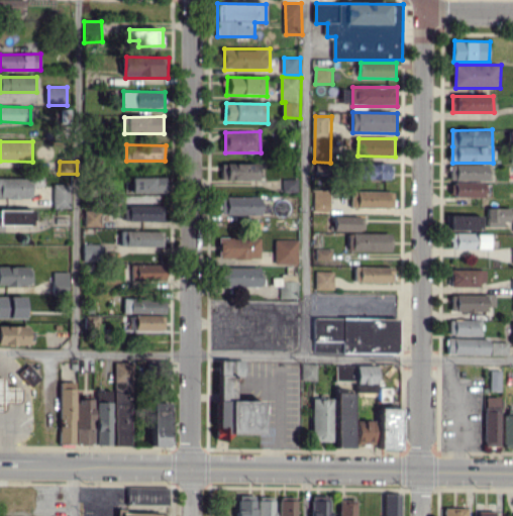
[(261,164),(223,164),(224,181),(261,181),(261,164)]
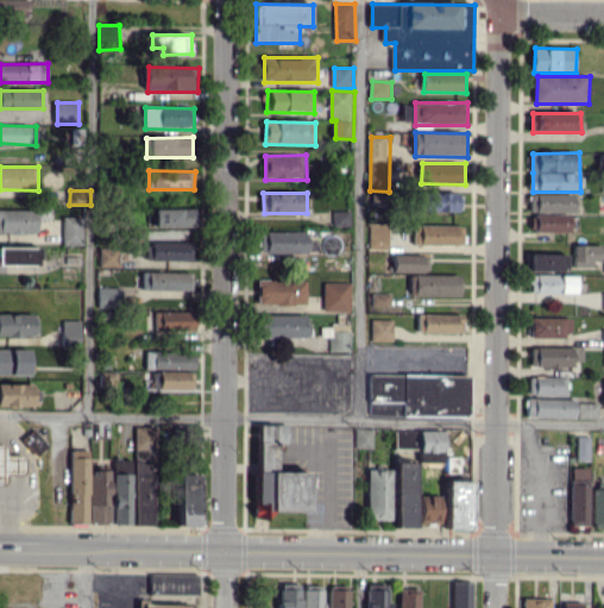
[(464,193),(423,193),(423,212),(464,212),(464,193)]
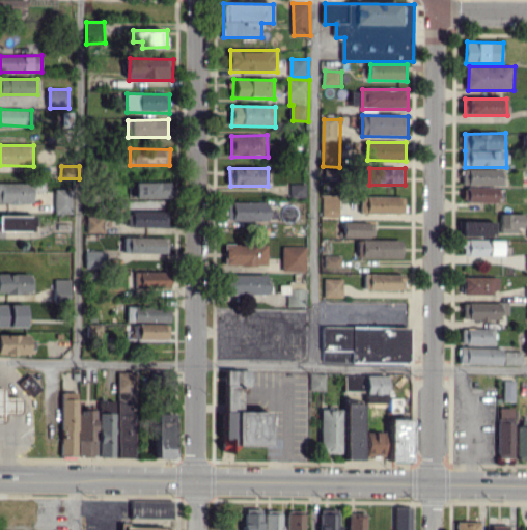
[(503,170),(465,169),(465,186),(502,186),(503,170)]
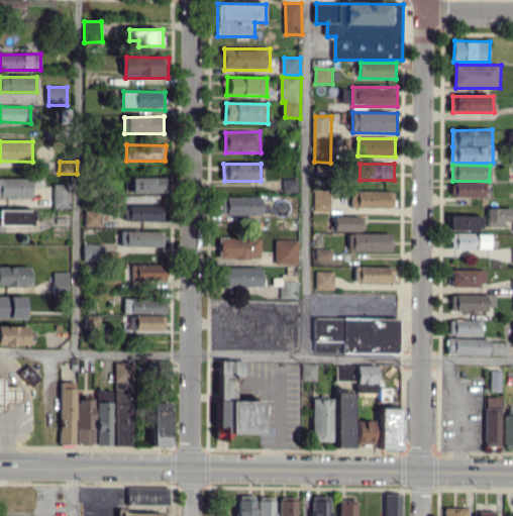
[(34,179),(0,178),(0,197),(33,199),(34,179)]
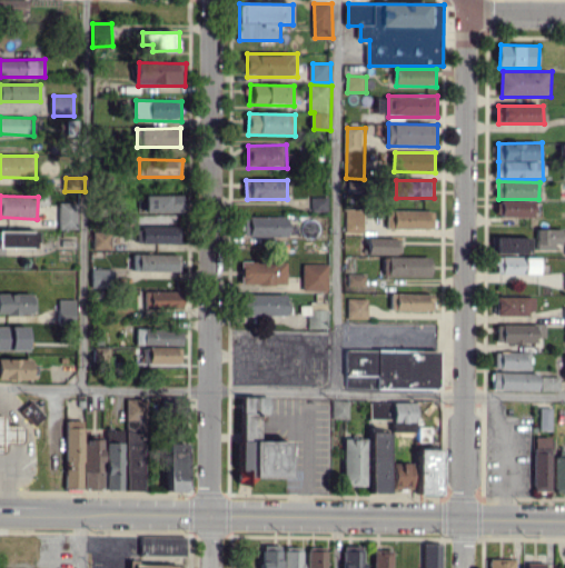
[(146,196),(146,212),(186,212),(186,196),(146,196)]
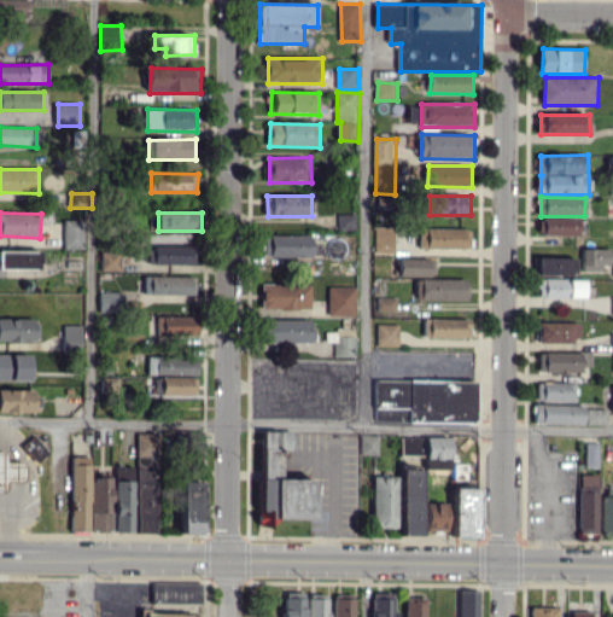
[(358,215),(342,214),(342,230),(358,231),(358,215)]
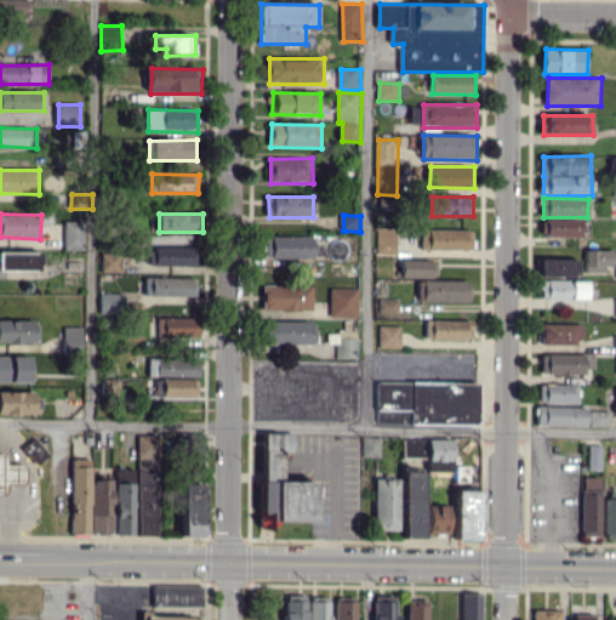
[(583,220),(545,219),(545,237),(583,238),(583,220)]
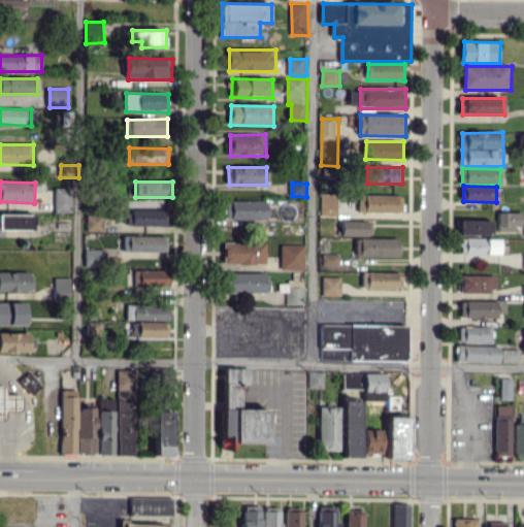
[(74,213),(74,189),(57,188),(57,213),(74,213)]
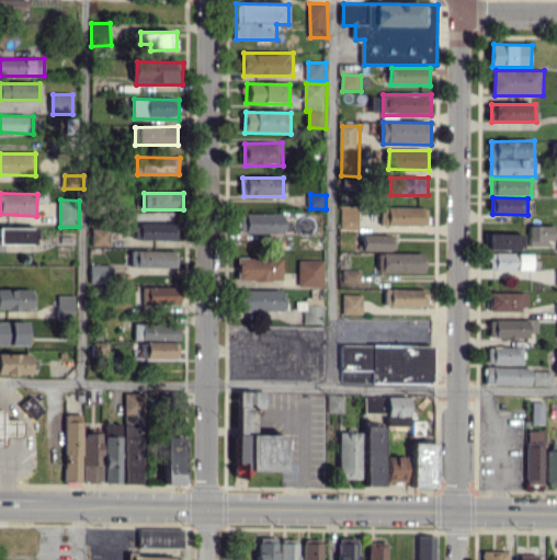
[(343,230),(361,230),(361,207),(343,206),(343,230)]
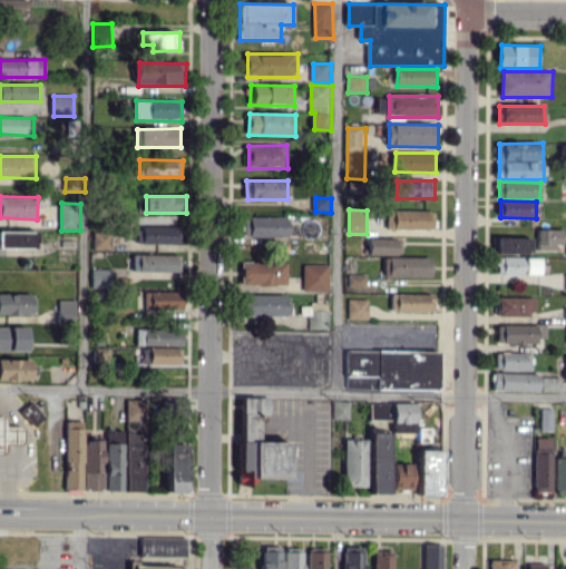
[(437,231),(438,212),(390,211),(390,229),(437,231)]
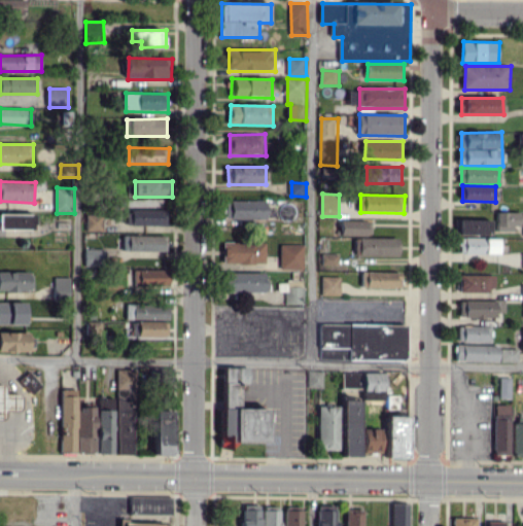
[(268,201),(228,201),(227,219),(268,220),(268,201)]
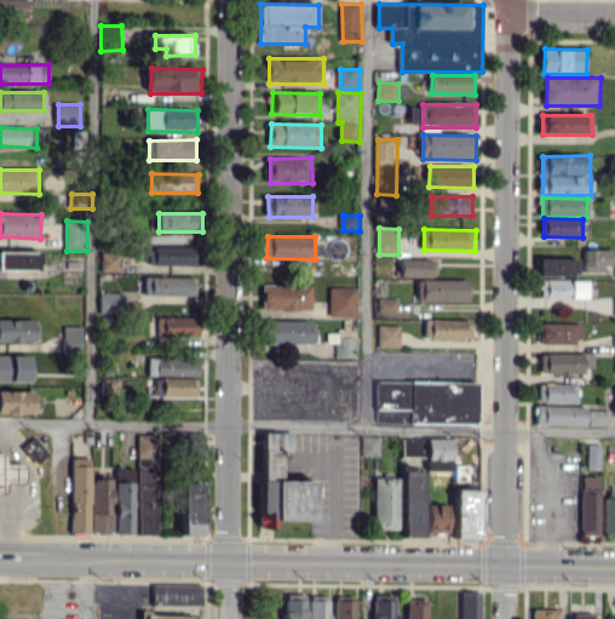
[(199,248),(151,247),(150,265),(199,267),(199,248)]
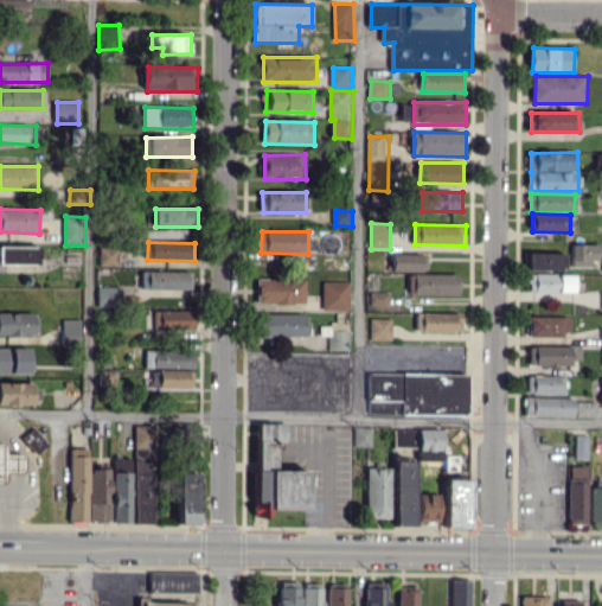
[(42,246),(0,247),(0,265),(42,265),(42,246)]
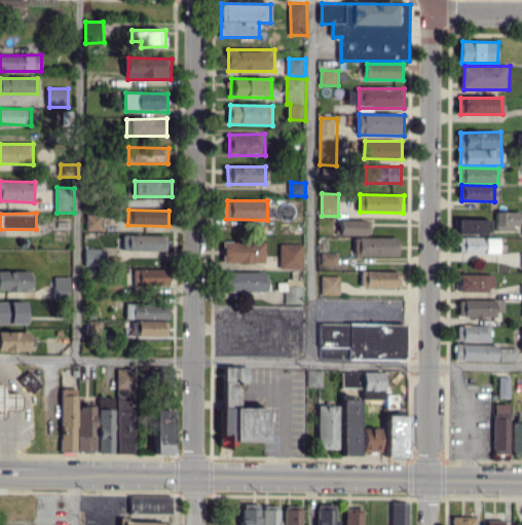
[(521,213),(498,213),(498,232),(514,232),(514,227),(521,227),(521,213)]
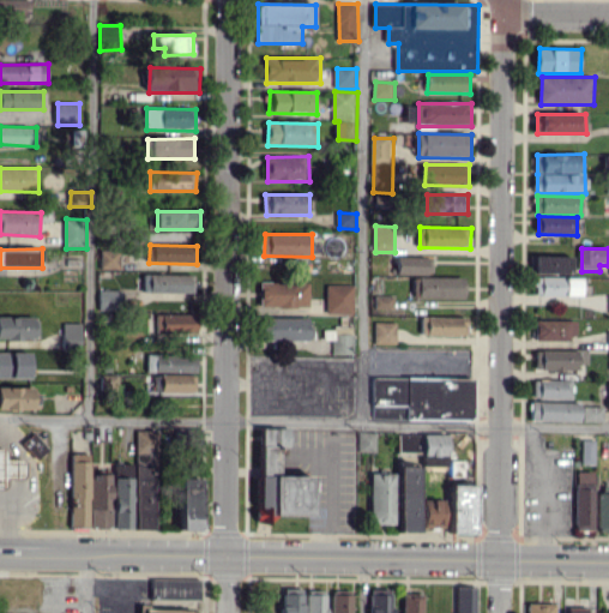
[(103,252),(103,270),(122,270),(122,252),(103,252)]
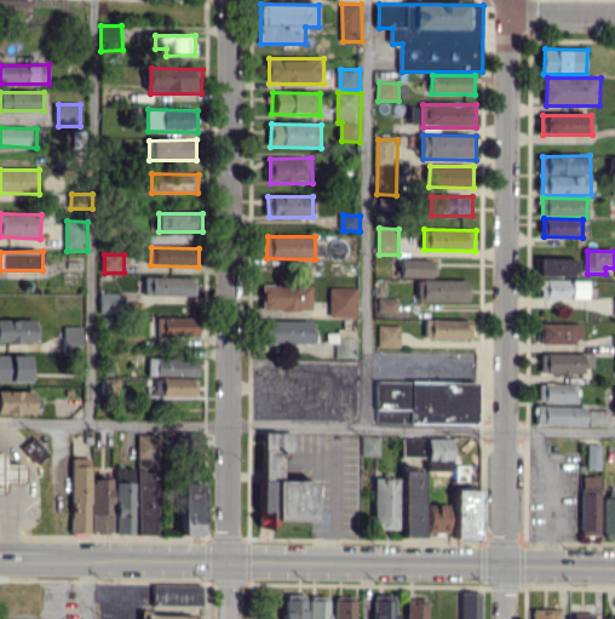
[(580,278),(581,259),(539,258),(539,276),(580,278)]
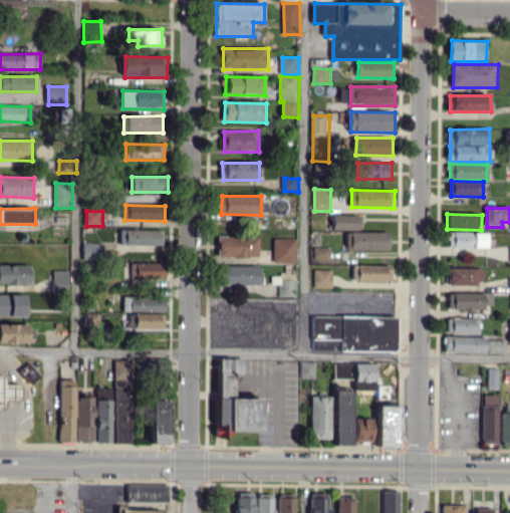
[(334,231),(348,231),(348,250),(392,250),(392,233),(364,232),(364,216),(335,216),(334,231)]
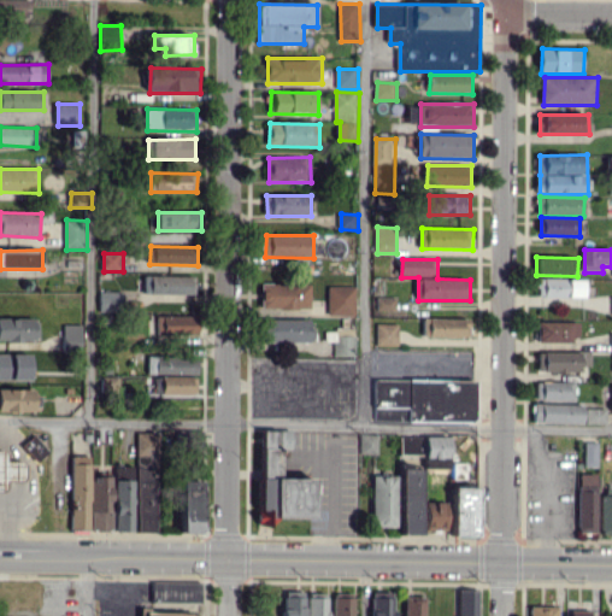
[(198,295),(198,277),(147,276),(147,295),(198,295)]
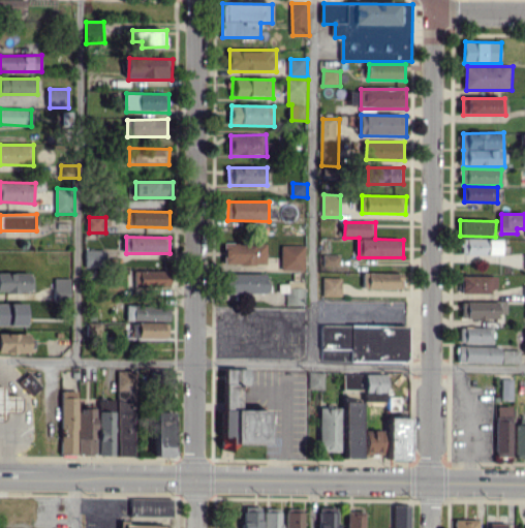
[(502,255),(503,240),(464,239),(464,255),(502,255)]
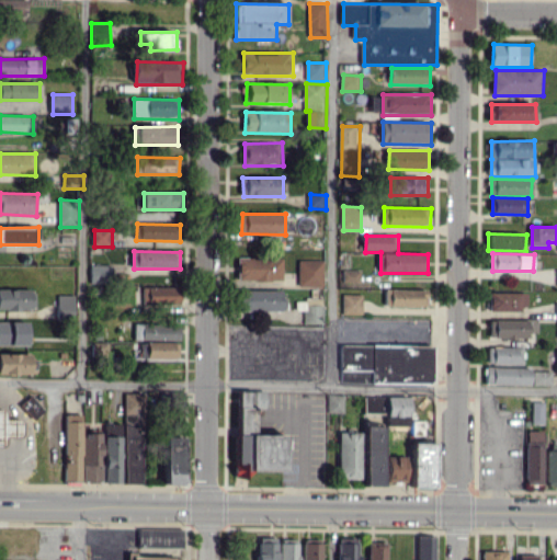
[(285,259),(240,258),(240,283),(284,283),(285,259)]
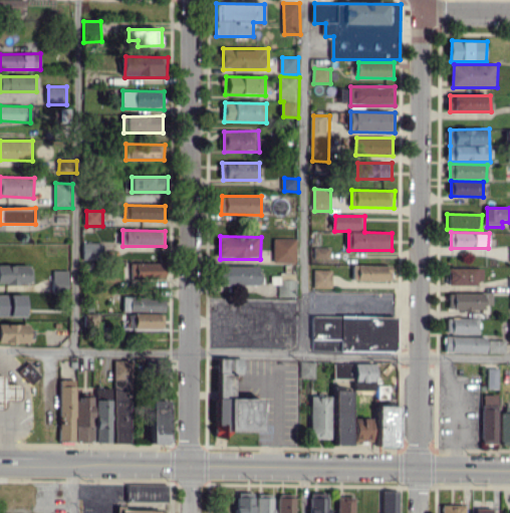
[(298,239),(276,239),(276,263),(298,263),(298,239)]
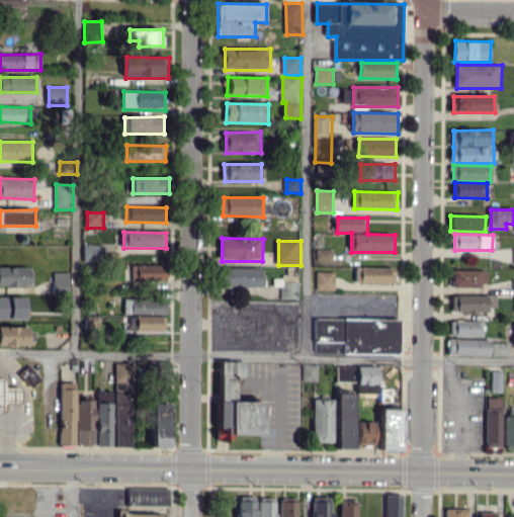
[(85,263),(105,263),(106,245),(85,245),(85,263)]
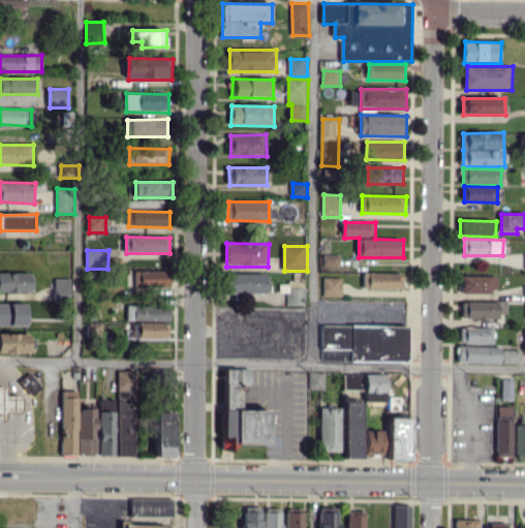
[(326,255),(326,266),(342,266),(342,255),(326,255)]
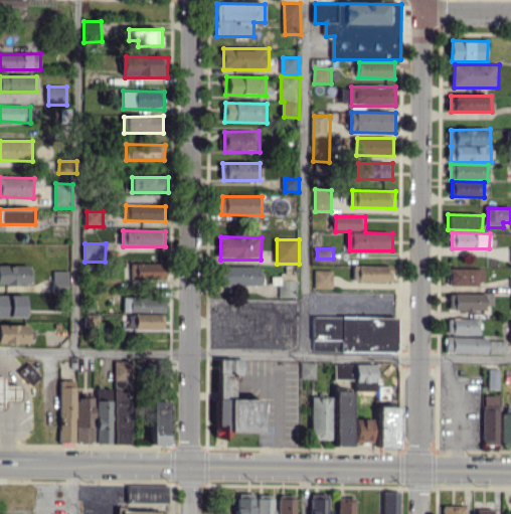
[(133,280),(168,281),(168,265),(134,264),(133,280)]
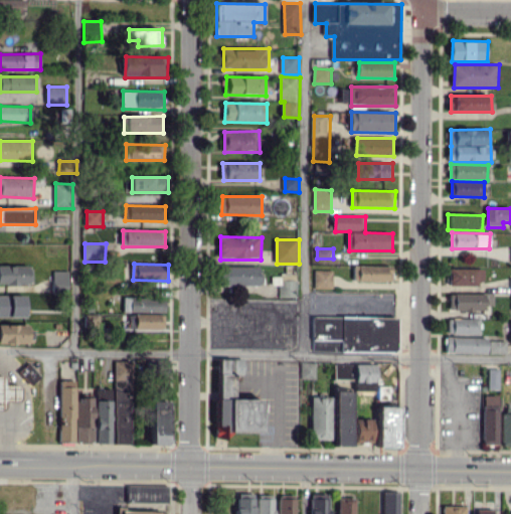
[(31,266),(0,266),(0,285),(31,285),(31,266)]
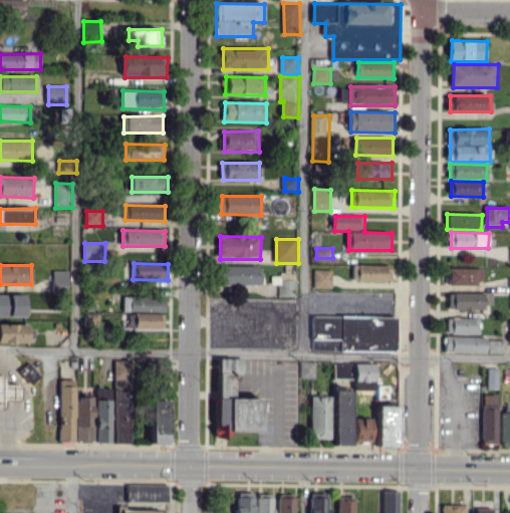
[(354,281),(394,282),(395,266),(355,265),(354,281)]
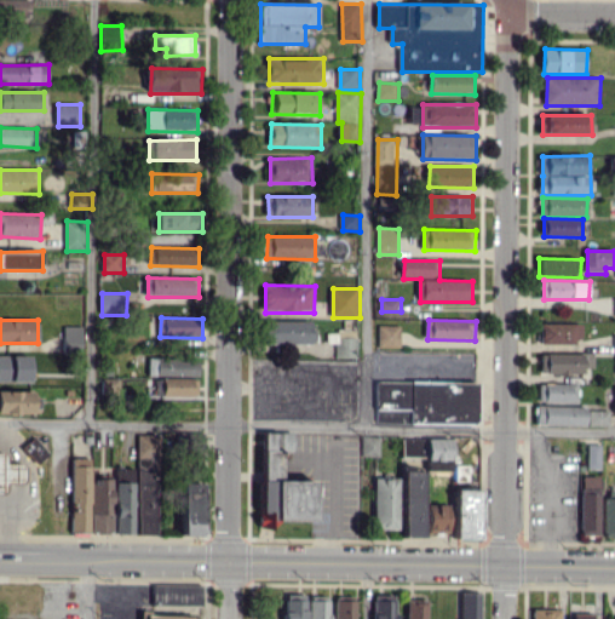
[(314,321),(265,321),(264,344),(276,344),(276,345),(314,345),(314,321)]
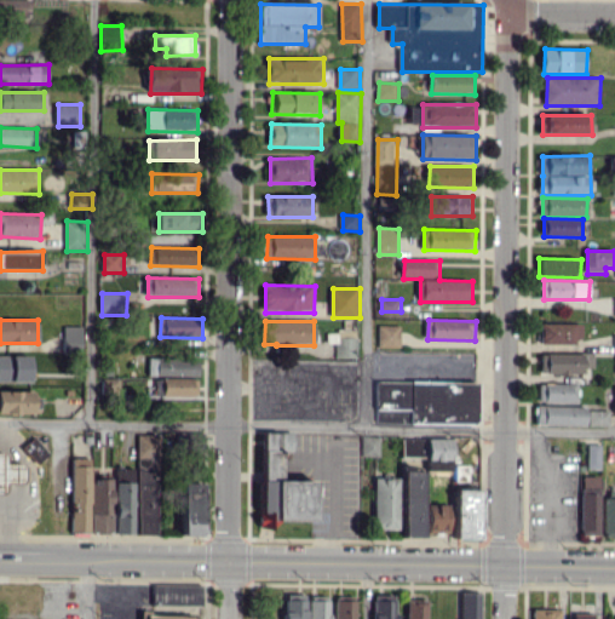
[(585,343),(585,324),(542,325),(544,344),(585,343)]
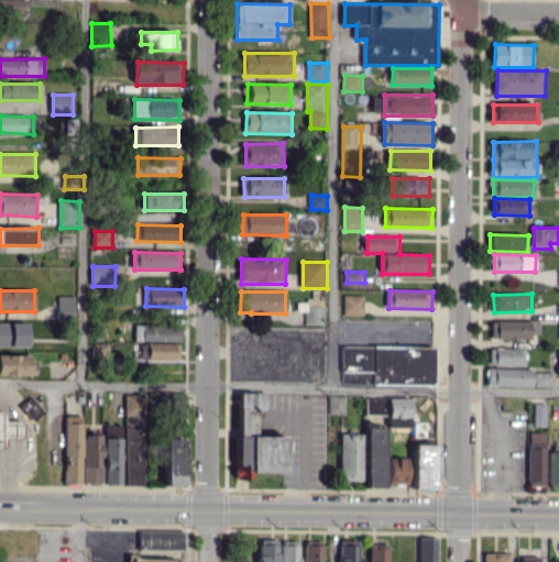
[(78,296),(61,296),(61,320),(77,321),(78,296)]
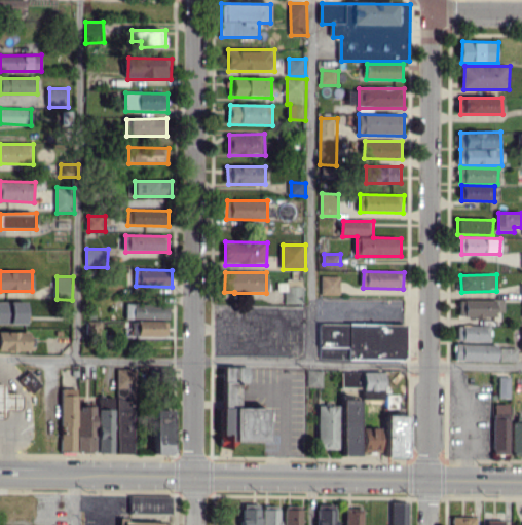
[(342,295),(342,276),(324,276),(324,295),(342,295)]
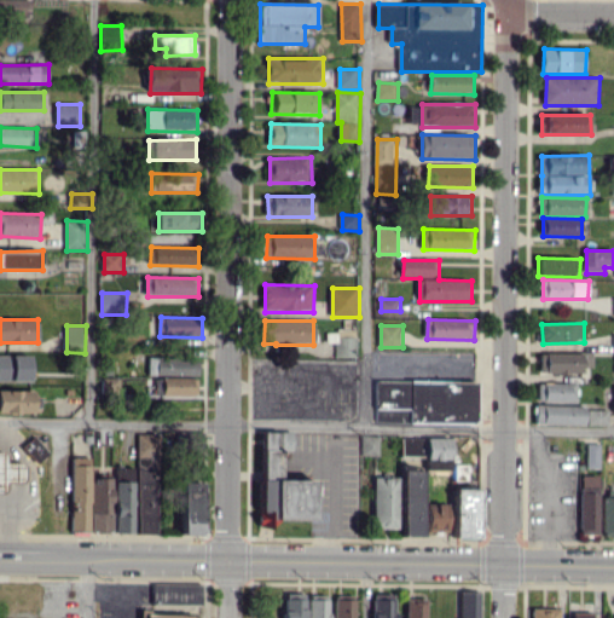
[(359,329),(339,329),(339,358),(359,358),(359,329)]
